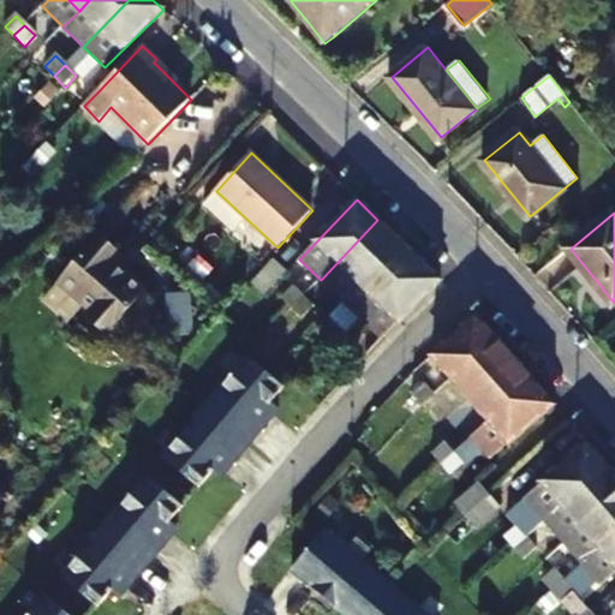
[(321,280),(341,299),(398,240),(377,220),(321,280)]
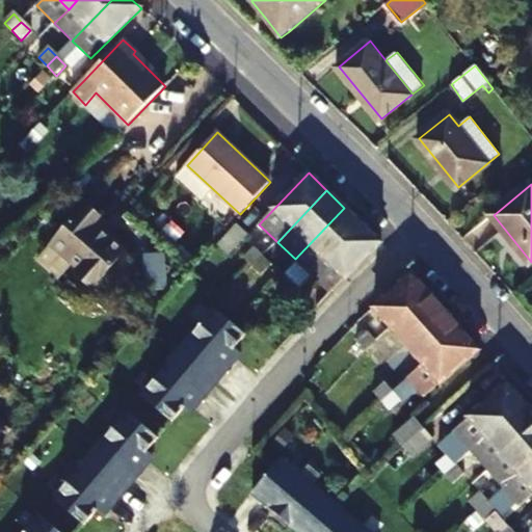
[(295,259),(313,276),(363,225),(344,208),(295,259)]
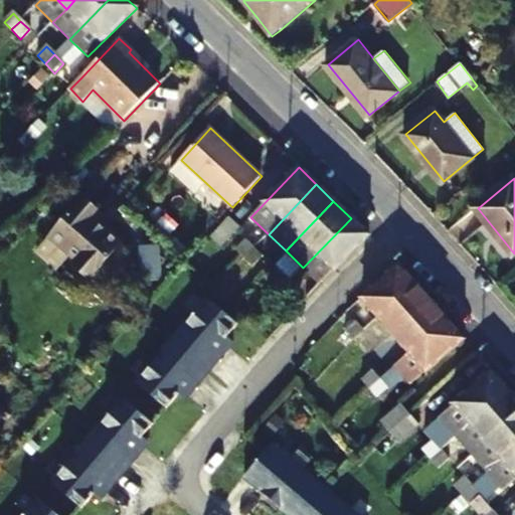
[(36,253),(52,270),(67,255),(76,264),(73,268),(88,282),(121,246),(96,222),(99,219),(83,203),(49,238),(36,253)]
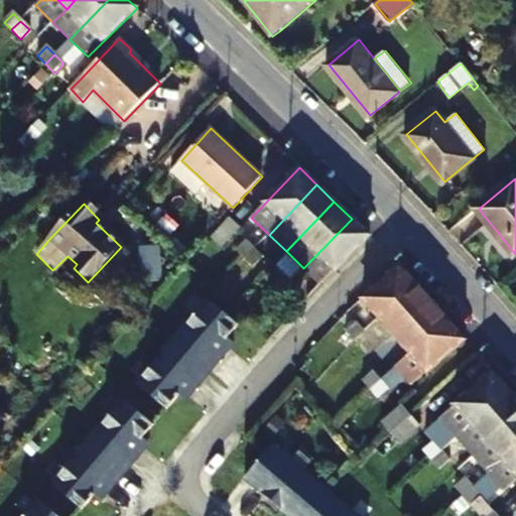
[(220,246),(237,226),(227,217),(210,237),(220,246)]
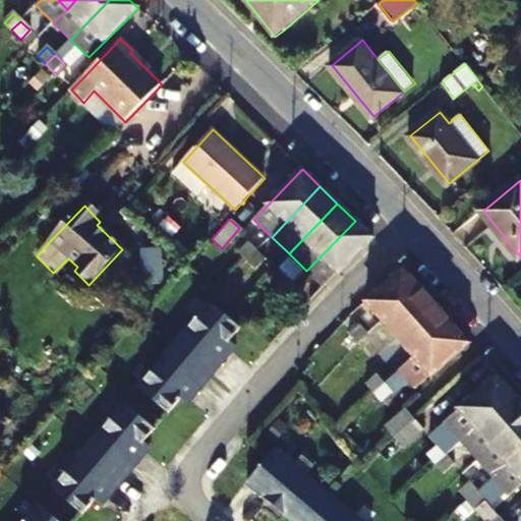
[(372,238),(355,221),(306,271),(324,288),(372,238)]
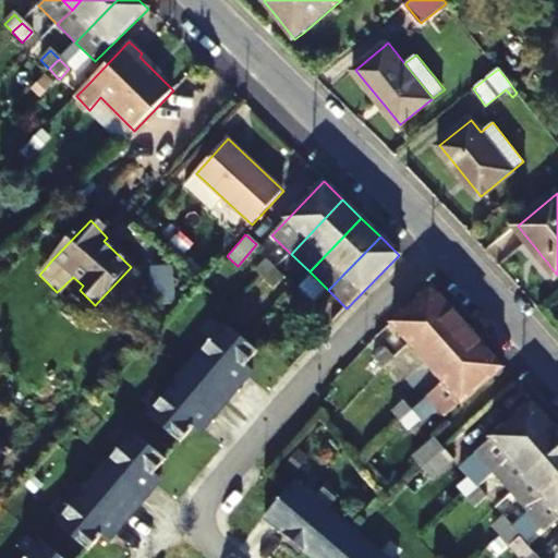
[(265,280),(275,269),(265,259),(256,269),(265,280)]
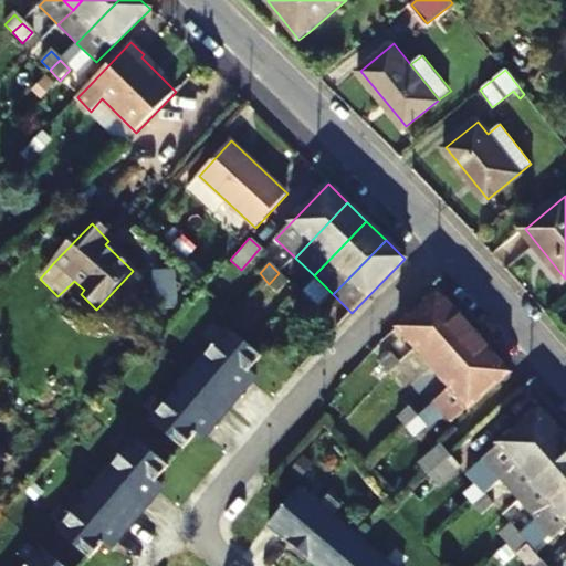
[(279,293),(289,283),(279,273),(269,284),(279,293)]
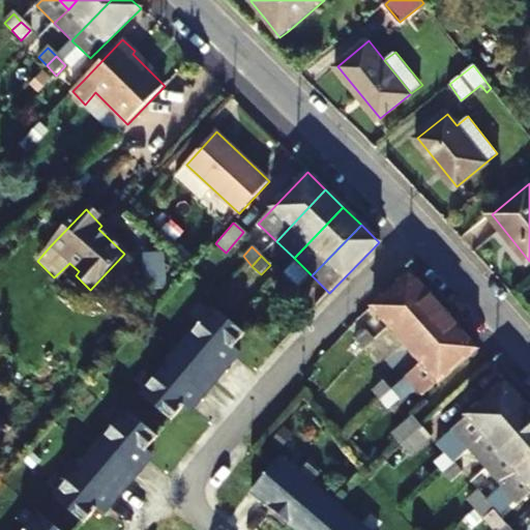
[(410,273),(373,307),(389,327),(428,293),(410,273)]
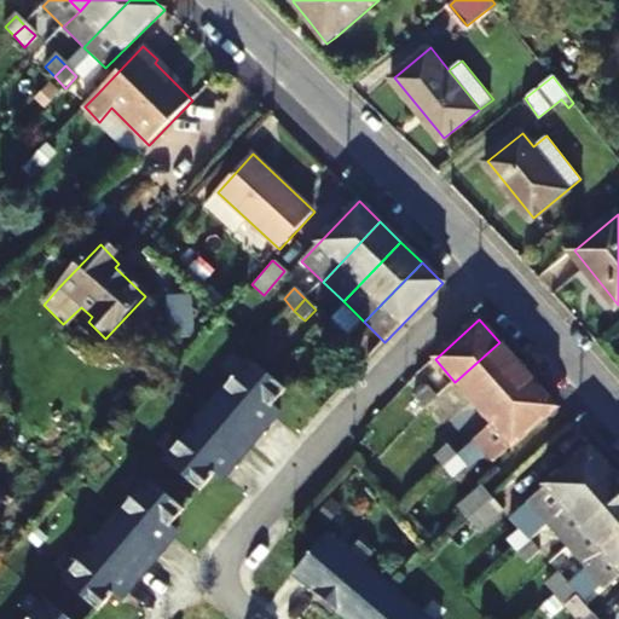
[(335,351),(346,340),(335,329),(324,340),(335,351)]
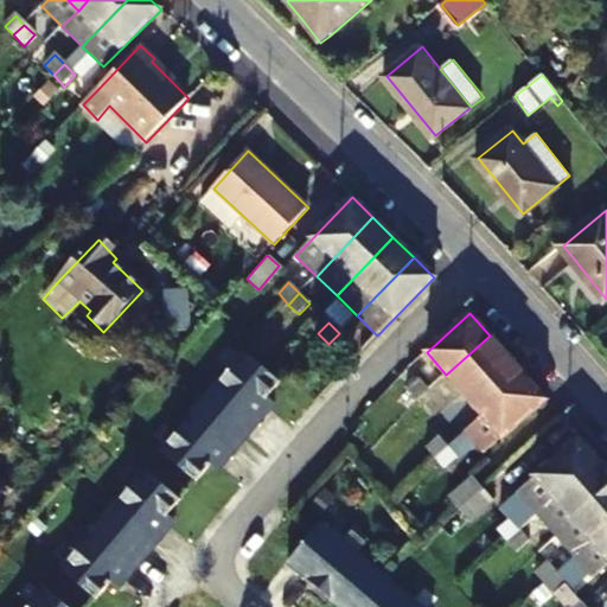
[(339,353),(350,343),(339,333),(328,344),(339,353)]
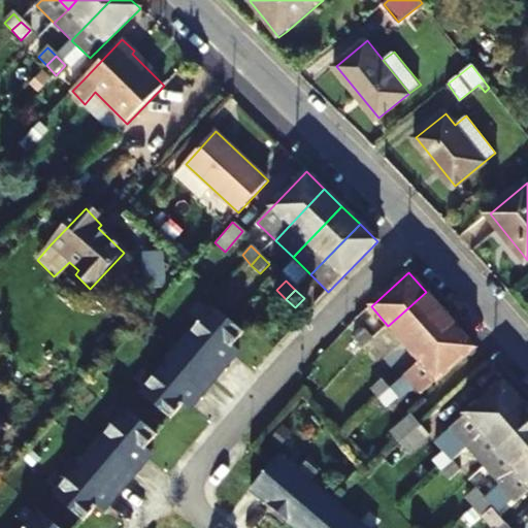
[(388,326),(404,343),(442,310),(426,292),(388,326)]
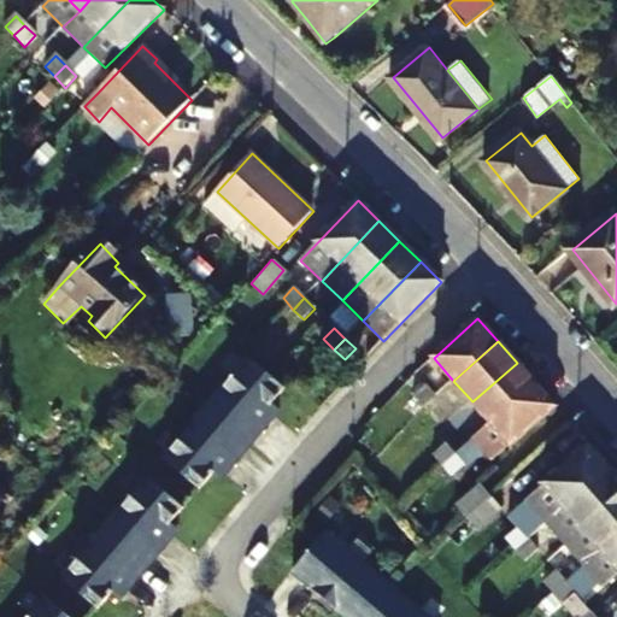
[(206,410),(248,446),(278,410),(271,404),(285,388),(248,359),(206,410)]
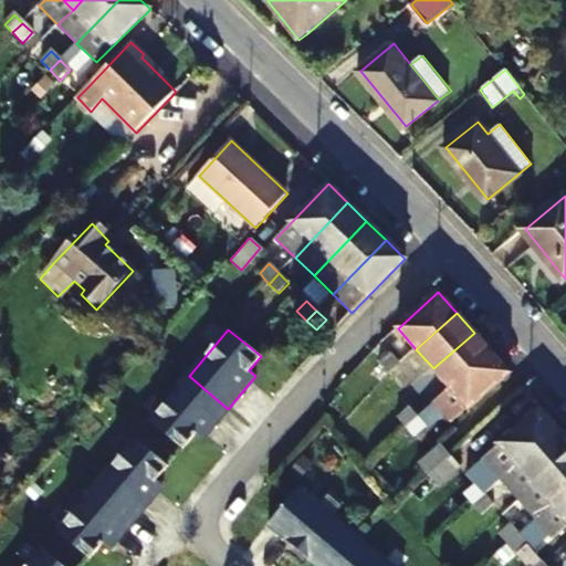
[(433,368),(450,388),(491,352),(474,333),(433,368)]
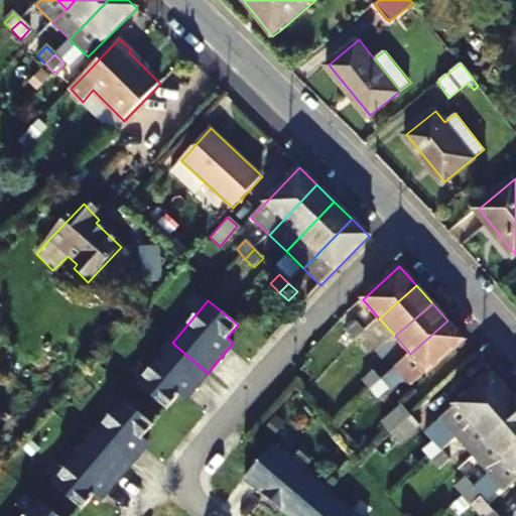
[(464,340),(447,320),(410,354),(396,366),(411,384),(464,340)]
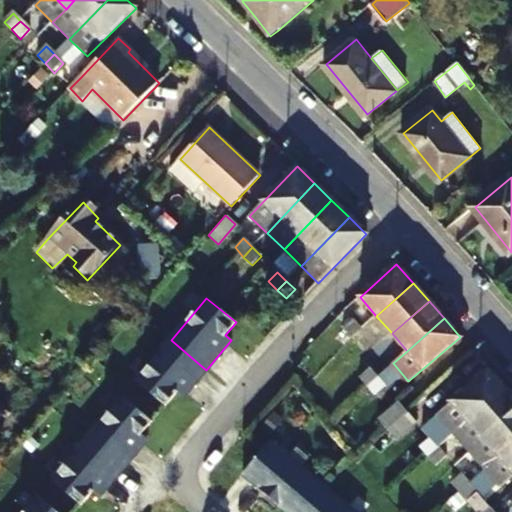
[(351,338),(362,328),(353,319),(342,329),(351,338)]
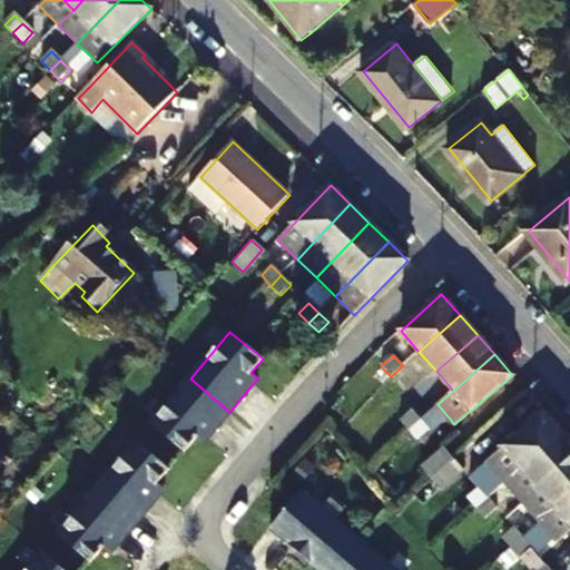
[(150,425),(184,453),(196,439),(203,444),(229,412),(190,379),(150,425)]
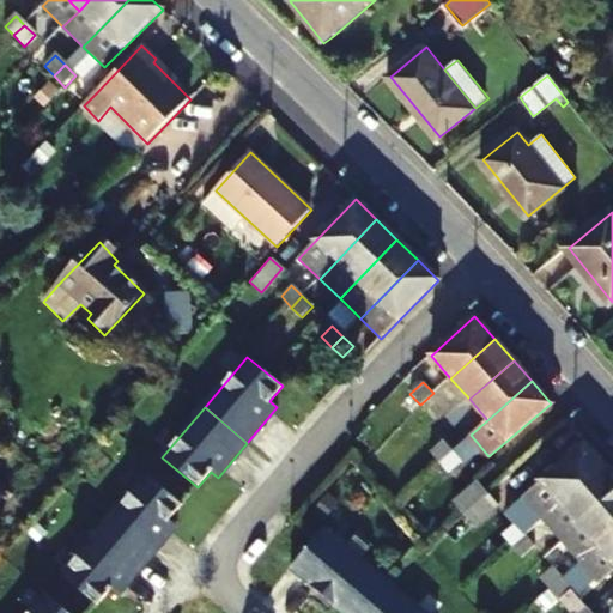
[(441,463),(451,453),(439,441),(429,450),(441,463)]
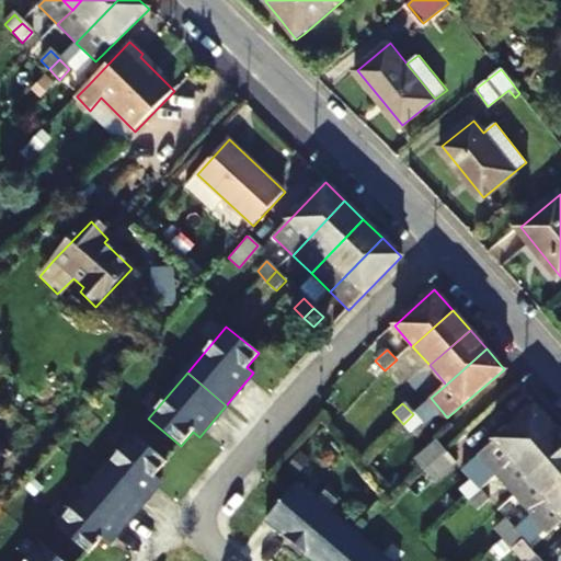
[(535,404),(479,453),(496,473),(552,425),(535,404)]
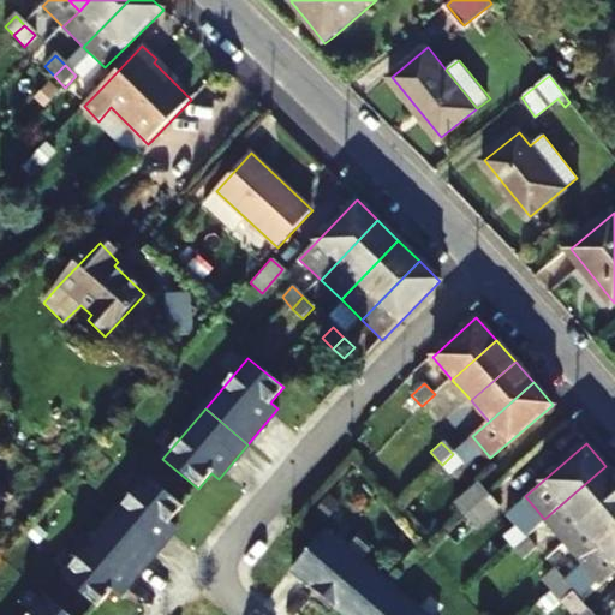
[(451,475),(461,464),(453,454),(442,465),(451,475)]
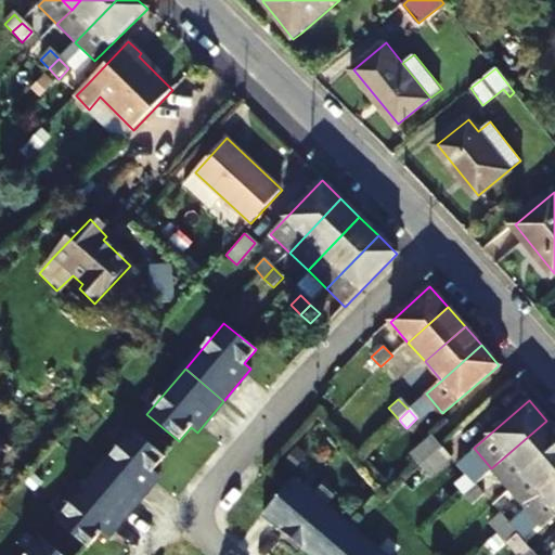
[(491,468),(508,489),(554,448),(554,429),(546,421),(491,468)]
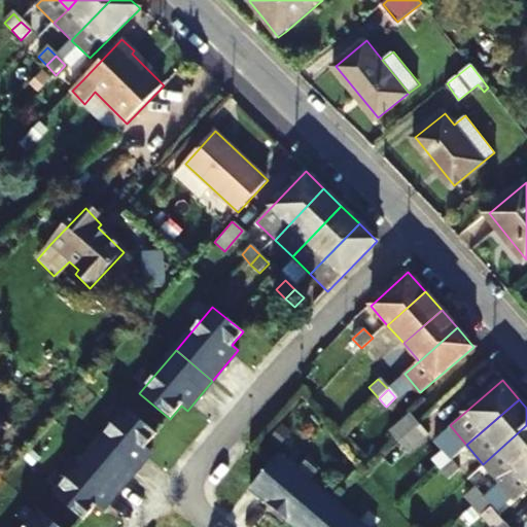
[(155,434),(126,409),(90,452),(126,483),(151,453),(145,448),(155,434)]
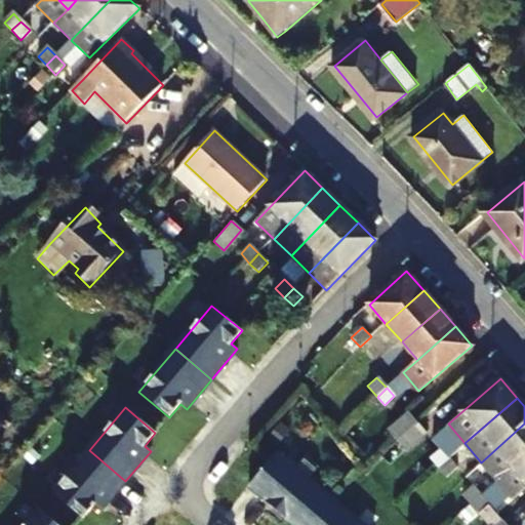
[(407,411),(388,430),(396,440),(398,442),(416,423),(407,411)]
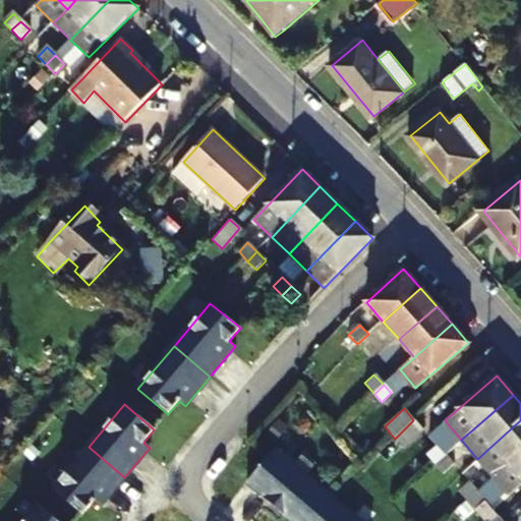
[(403,447),(422,429),(413,420),(395,439),(403,447)]
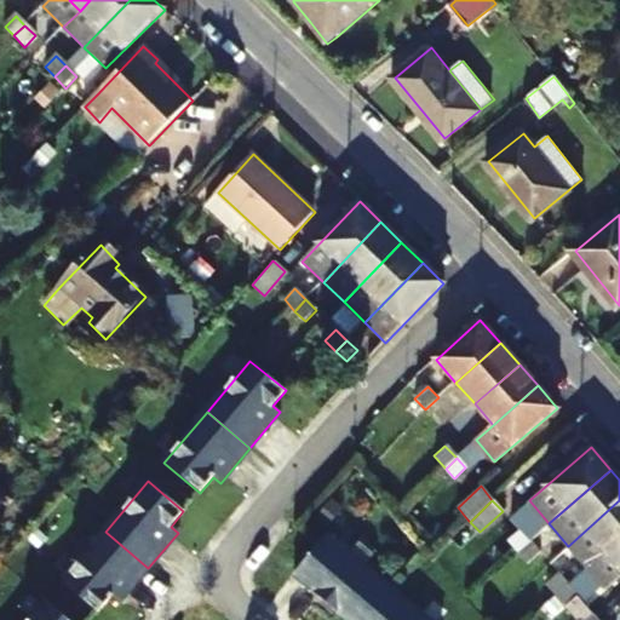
[(619,500),(568,546),(587,567),(619,538),(619,500)]
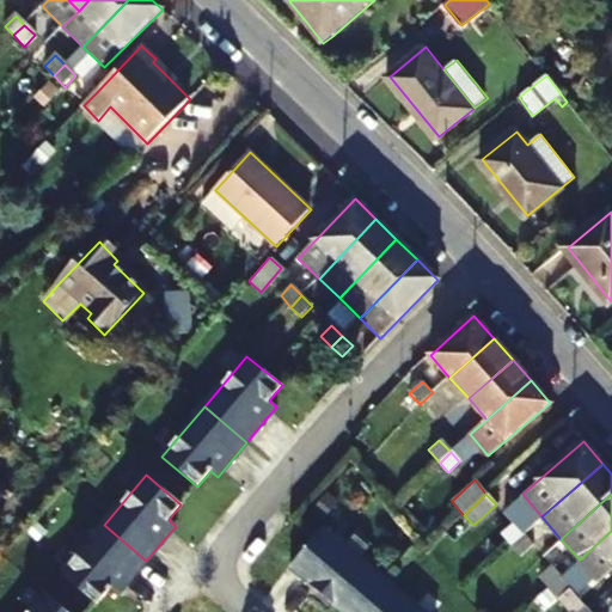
[(510,544),(521,533),(512,522),(500,532),(510,544)]
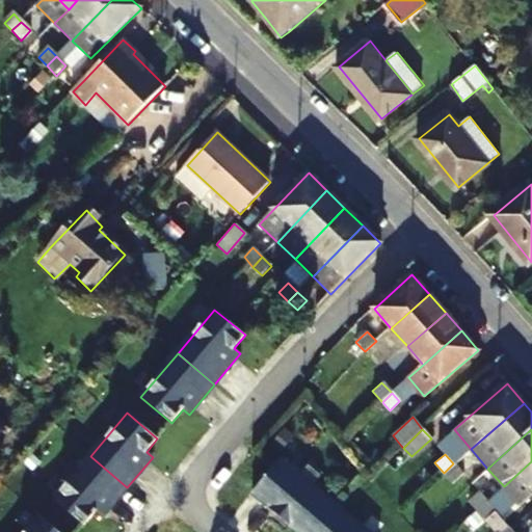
[(127,487),(90,456),(54,500),(84,526),(96,512),(101,516),(127,487)]
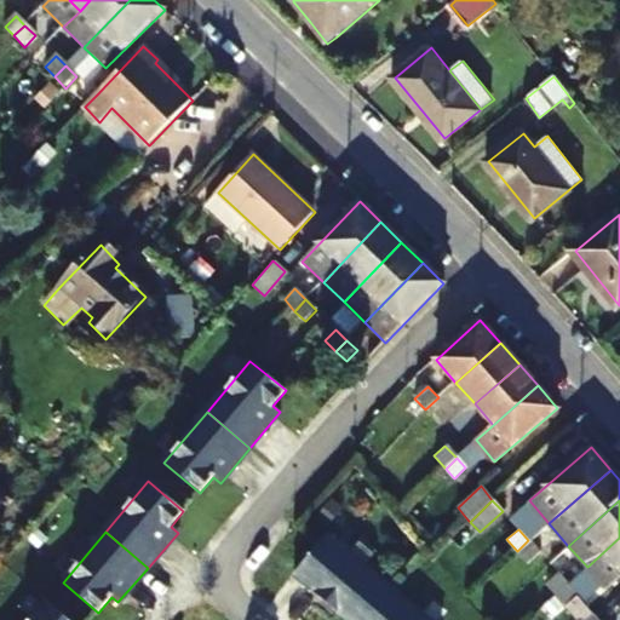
[(346,619),(367,619),(392,591),(327,535),(293,575),(346,619)]
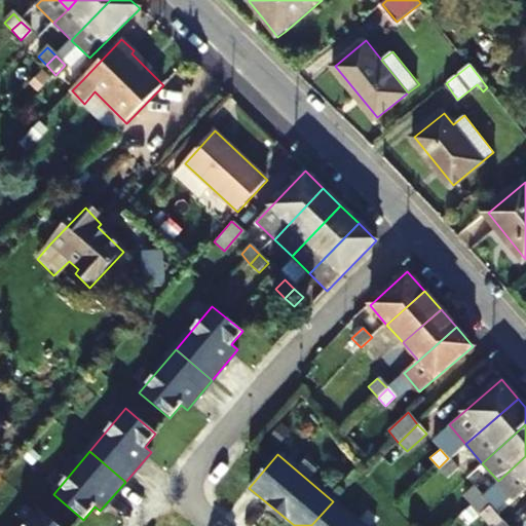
[(525,490),(525,456),(498,481),(515,500),(525,490)]
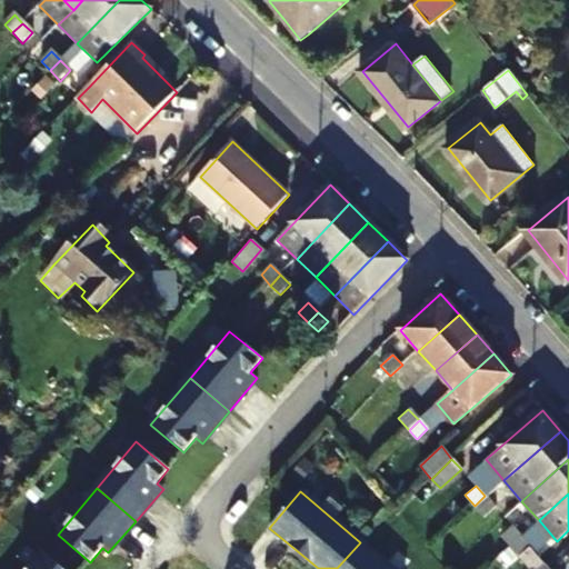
[(483,515),(493,506),(485,496),(475,506),(483,515)]
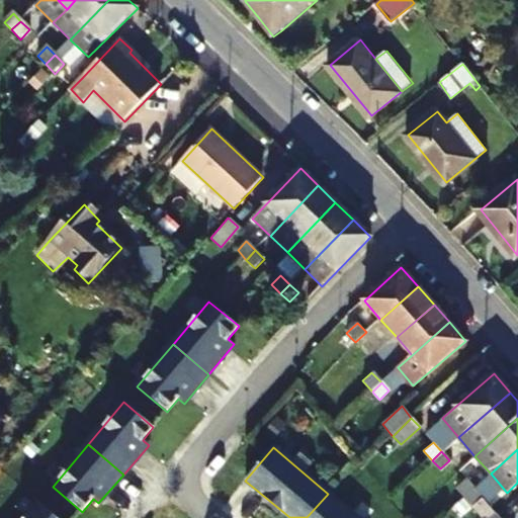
[(464,497),(473,489),(466,480),(456,489),(464,497)]
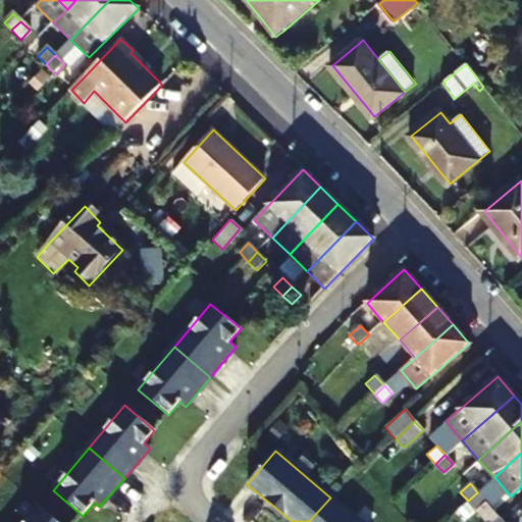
[(476,511),(486,502),(477,492),(468,501),(476,511)]
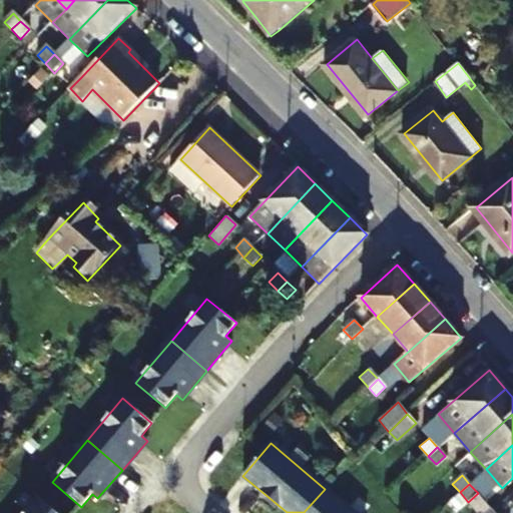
[(354,512),(325,489),(304,512),(354,512)]
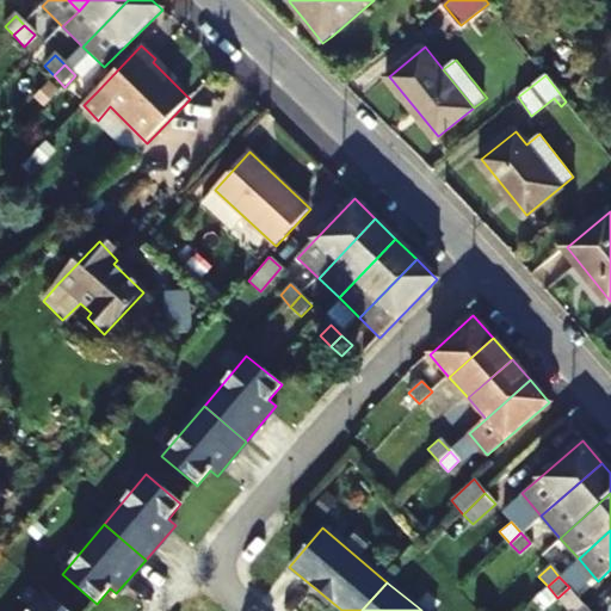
[(67,610),(45,593),(30,610),(67,610)]
